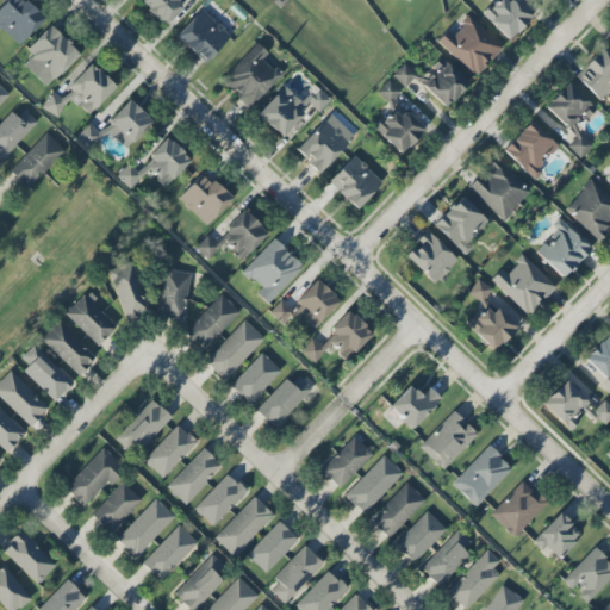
[(7,0),(0,7),(0,29),(18,47),(43,19),(23,0),(7,0)]
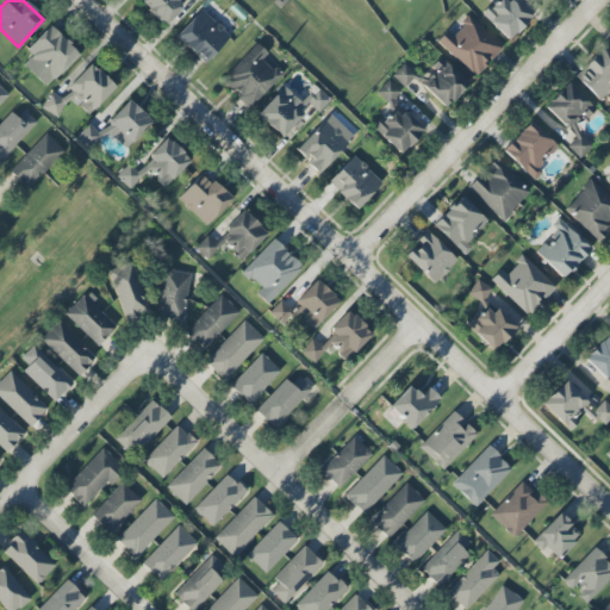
[(142,0),(141,2),(166,26),(190,0),(142,0)]
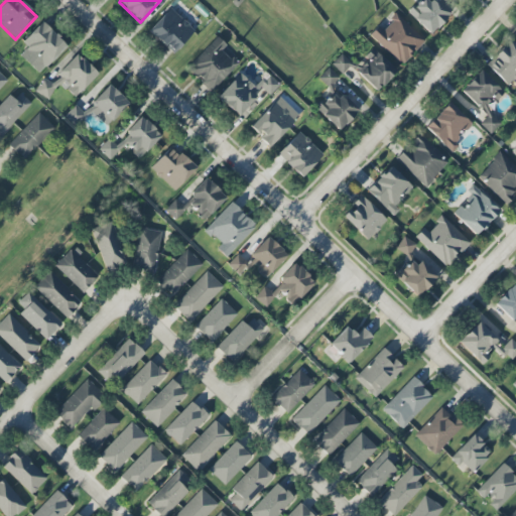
[(420,0),(408,12),(429,34),(452,14),(437,0),(432,0),(432,1),(431,0),(420,0)]
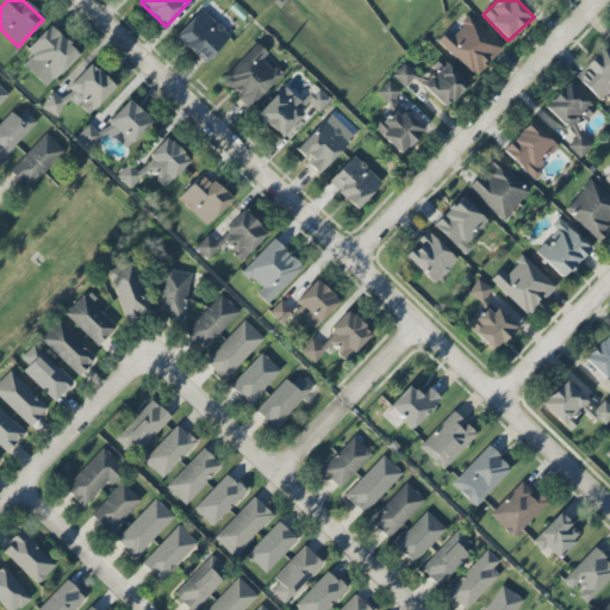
[(205,64),(230,37),(200,10),(175,37),(205,64)]
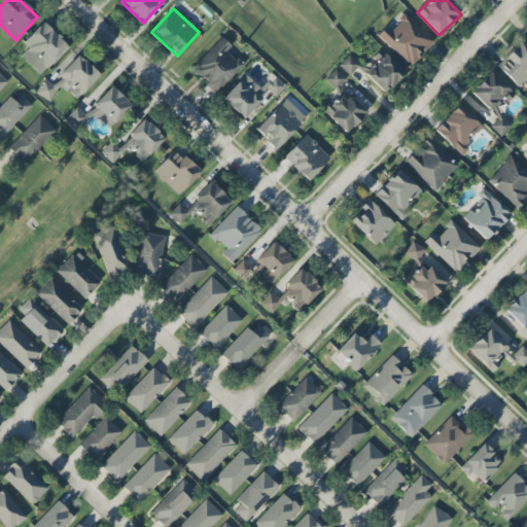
[(378,35),(411,67),(434,42),(406,15),(390,31),(386,27),(378,35)]
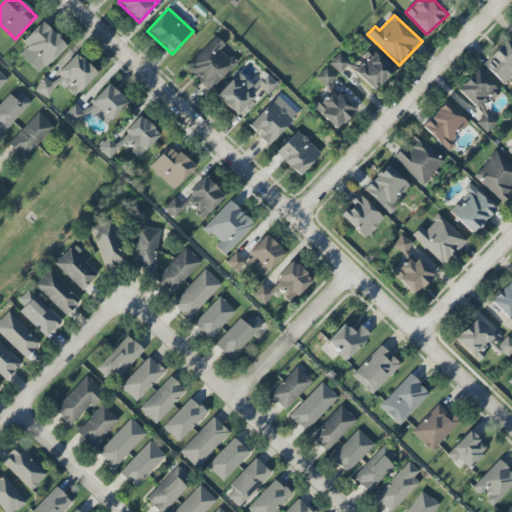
[(66,44),(41,22),(22,42),(27,47),(19,55),(39,74),(66,44)]
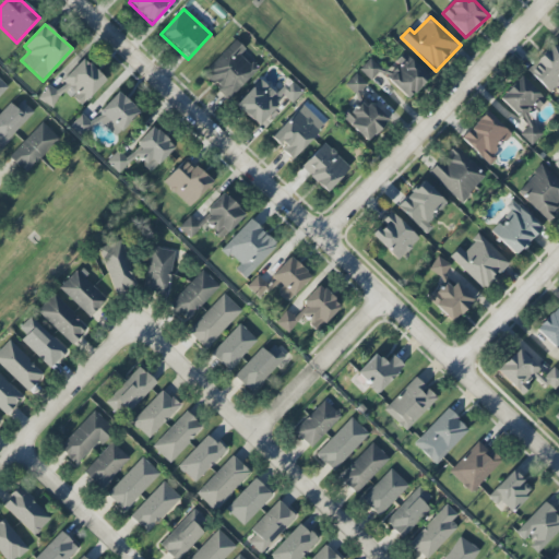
[(558,83),(558,51),(551,44),(526,70),(550,93),(558,83)]
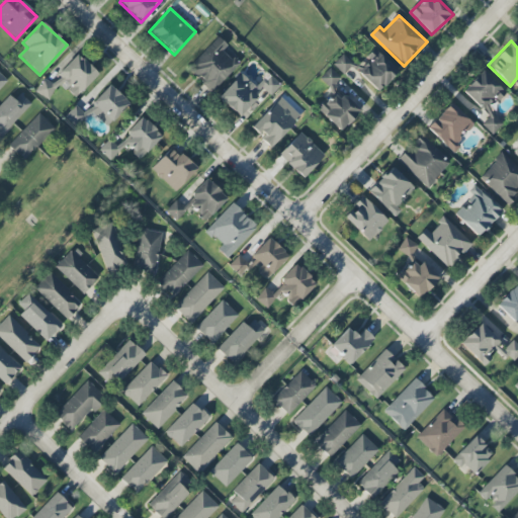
[(219,45),(214,49),(211,45),(187,69),(211,92),(239,64),(219,45)]
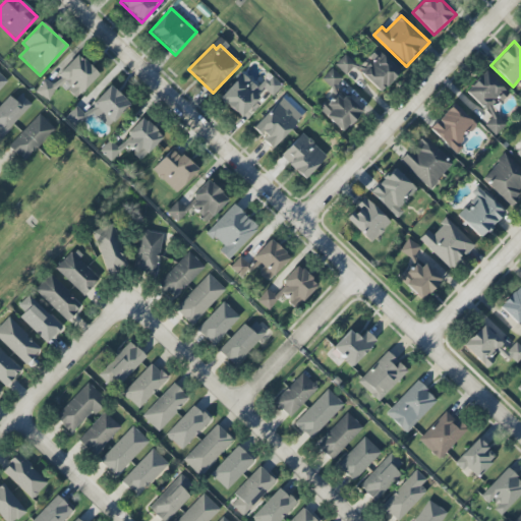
[(400,71),(379,51),(359,72),(380,93),(400,71)]
